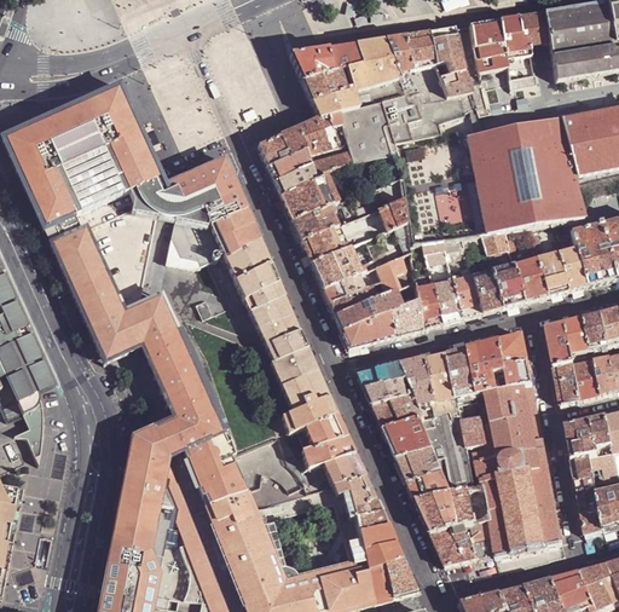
[(599,0),(567,6),(544,10),(548,38),(555,78),(618,67),(618,59),(615,39),(618,38),(618,0),(599,0)]
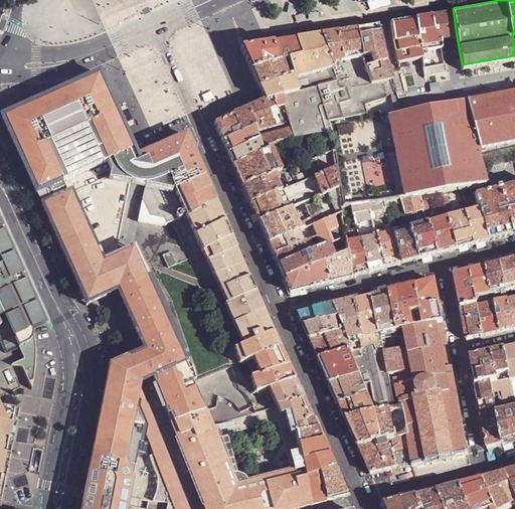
[(441,10),(431,11),(435,31),(440,31),(440,34),(450,32),(456,31),(453,8),(450,9),(446,9),(444,9),(441,10)]
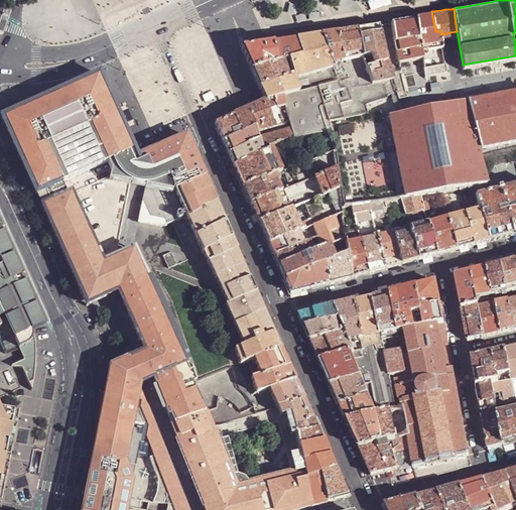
[(423,13),(416,14),(419,34),(421,44),(421,47),(442,43),(440,34),(440,31),(435,31),(431,11),(423,13)]
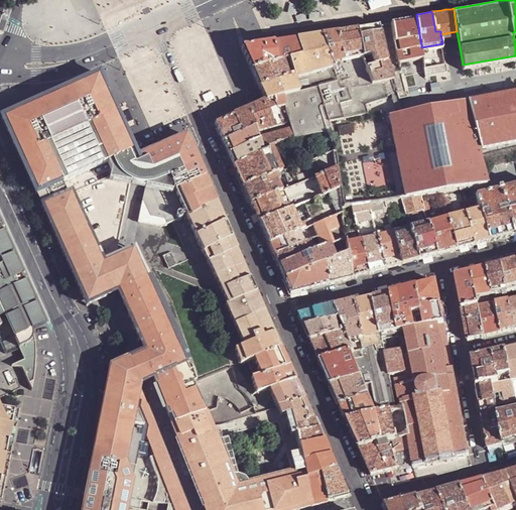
[(402,16),(391,18),(394,38),(419,34),(416,14),(402,16)]
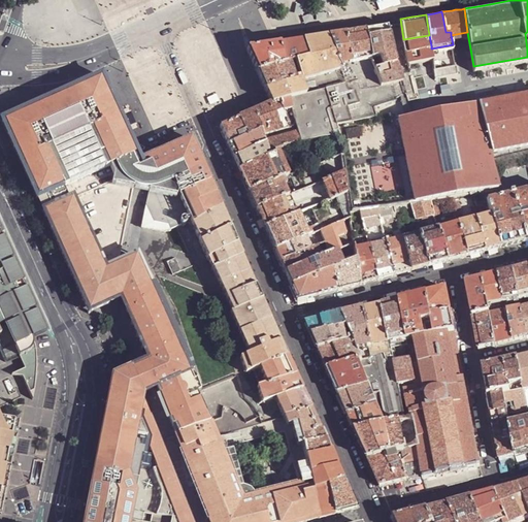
[(384,62),(375,63),(382,79),(402,75),(394,49),(388,21),(378,23),(365,25),(371,54),(376,53),(380,52),(384,62)]
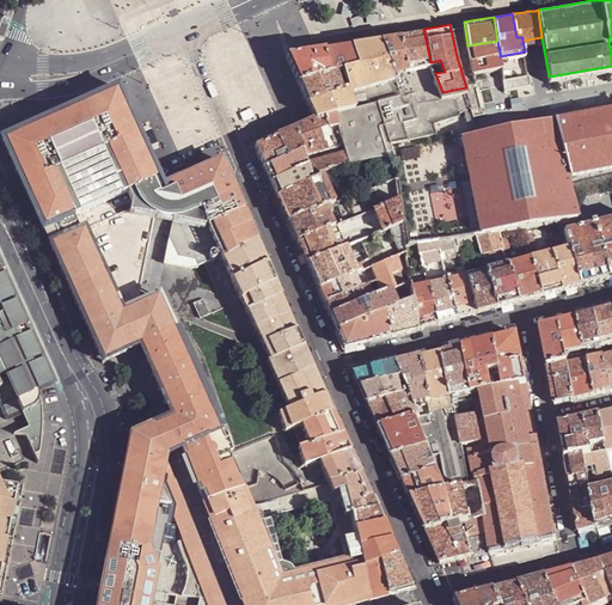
[(410,30),(401,31),(408,67),(420,97),(438,93),(442,92),(435,73),(433,73),(430,62),(423,29),(410,30)]
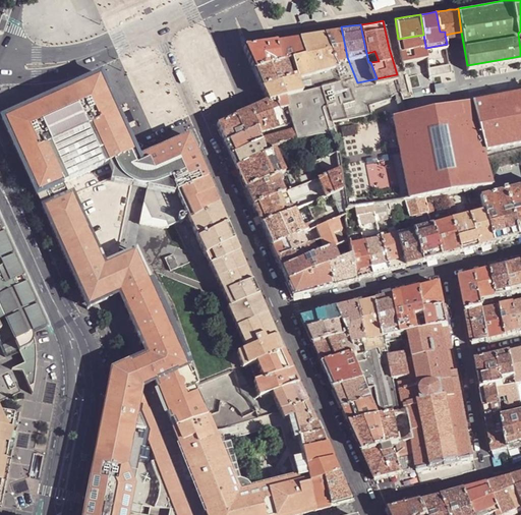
[(331,29),(324,30),(336,61),(343,77),(344,84),(345,86),(357,82),(347,57),(341,26),(331,29)]
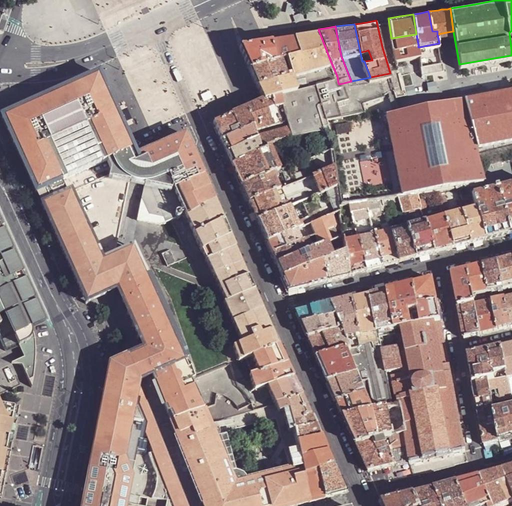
[(307,31),(293,34),(297,51),(285,55),(291,71),(299,69),(319,63),(330,60),(318,29),(307,31)]
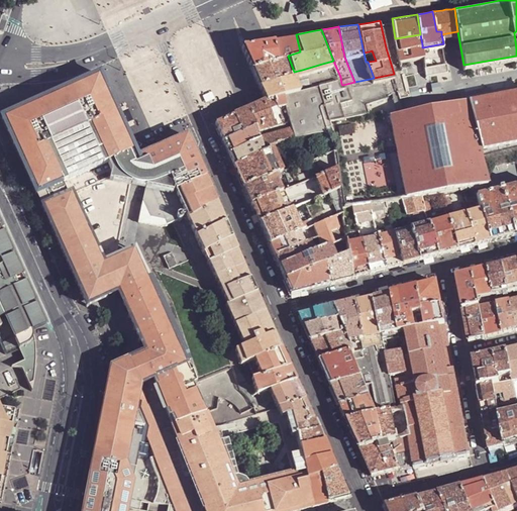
[(283,36),(273,37),(277,59),(283,57),(288,56),(300,52),(296,34),(283,36)]
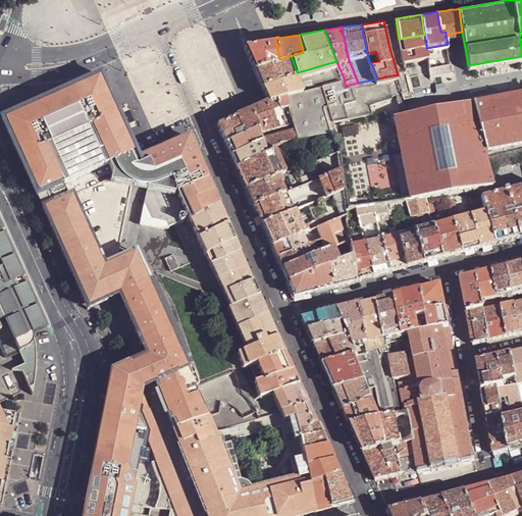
[(424,35),(399,39),(401,49),(426,45),(424,35)]
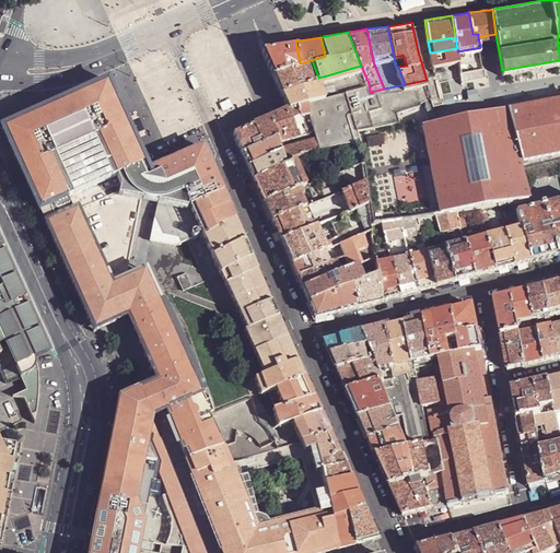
[(281,43),(261,47),(272,71),(300,63),(295,40),(281,43)]
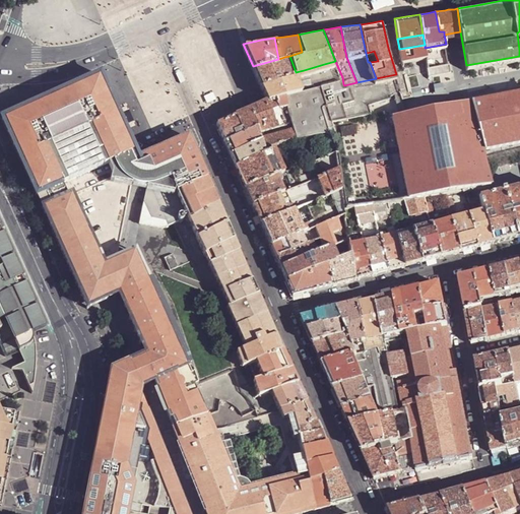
[(446,44),(425,48),(426,55),(428,63),(448,60),(446,44)]
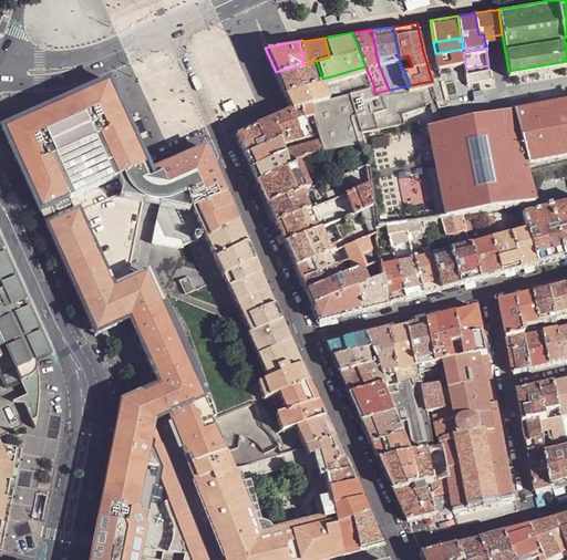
[(463,49),(435,53),(437,64),(464,60),(463,52),(463,49)]
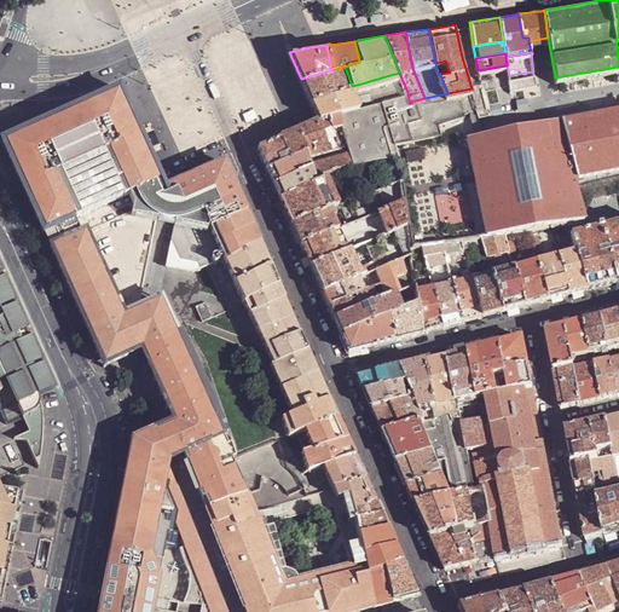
[(450,73),(445,61),(441,62),(435,63),(438,74),(440,74),(450,73)]
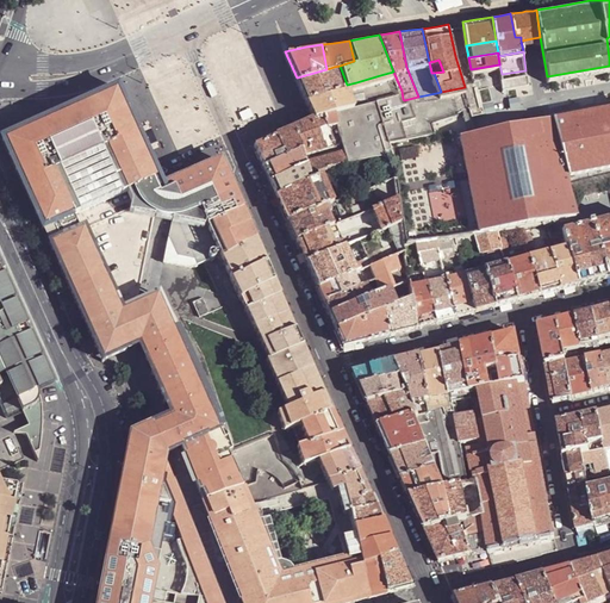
[(340,66),(334,67),(341,87),(347,85),(340,66)]
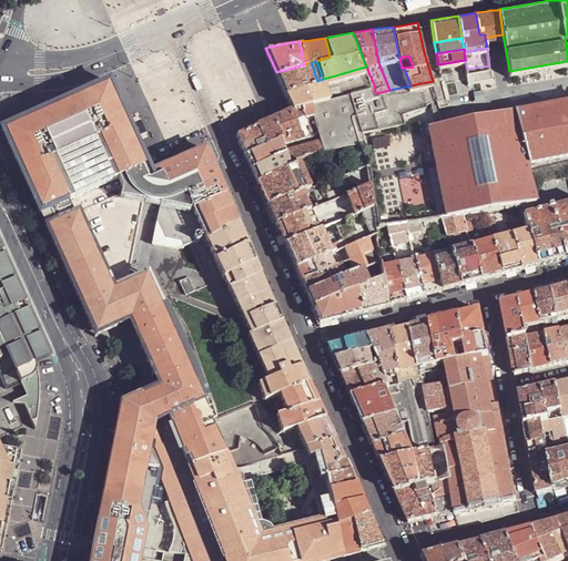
[(304,64),(276,72),(282,83),(285,90),(317,81),(311,62),(304,64)]
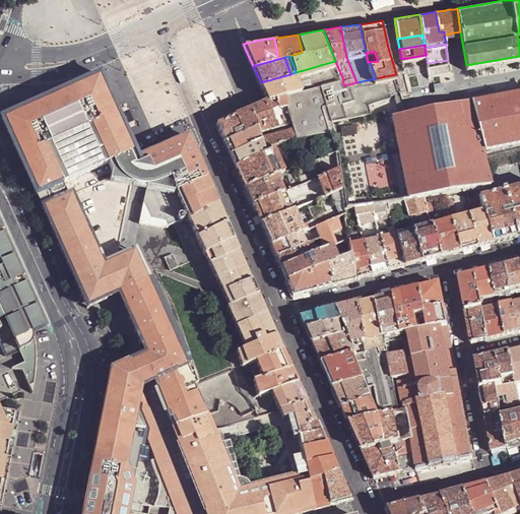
[(448,60),(428,63),(429,72),(451,68),(449,60),(448,60)]
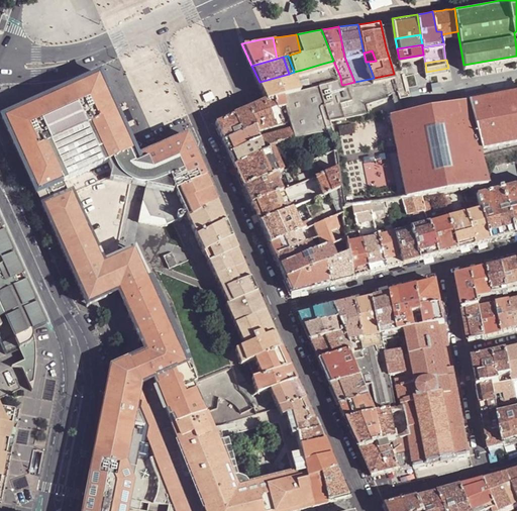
[(282,92),(317,83),(318,82),(319,83),(340,77),(333,61),(322,64),(302,70),(294,72),(289,74),(260,82),(263,89),(266,95),(266,97),(282,92)]
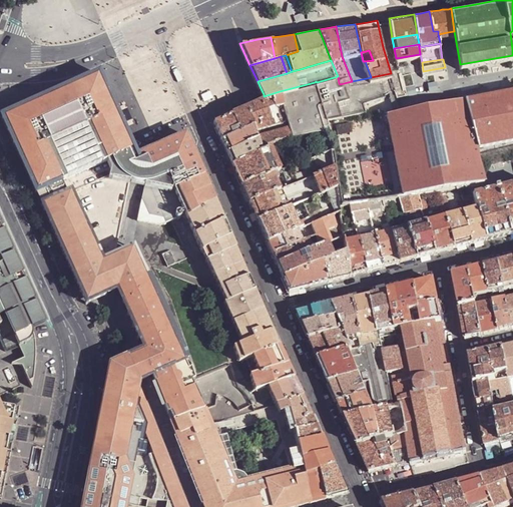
[(90,298),(102,293),(117,287),(125,305),(133,325),(141,344),(145,355),(150,367),(152,372),(154,378),(158,389),(162,399),(167,410),(173,425),(175,429),(209,419),(190,377),(183,358),(184,358),(134,242),(123,247),(100,258),(97,249),(99,248),(87,222),(85,223),(80,212),(83,211),(71,185),(66,187),(62,176),(106,157),(110,167),(109,175),(135,180),(143,182),(137,216),(160,221),(164,219),(172,215),(184,209),(185,212),(215,195),(211,187),(205,173),(203,168),(199,160),(197,154),(192,145),(186,130),(168,138),(151,146),(140,150),(134,152),(99,69),(6,110),(1,112),(7,125),(13,138),(20,155),(27,171),(33,184),(39,196),(44,208),(51,223),(57,237),(62,249),(69,265),(75,280),(81,292),(85,301),(90,298)]
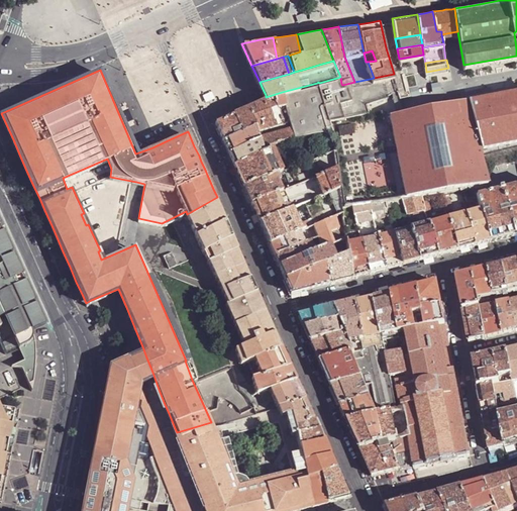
[(319,88),(328,117),(369,109),(366,100),(388,93),(387,91),(399,87),(394,74),(374,78),(370,79),(354,82),(342,85),(341,84),(319,88)]
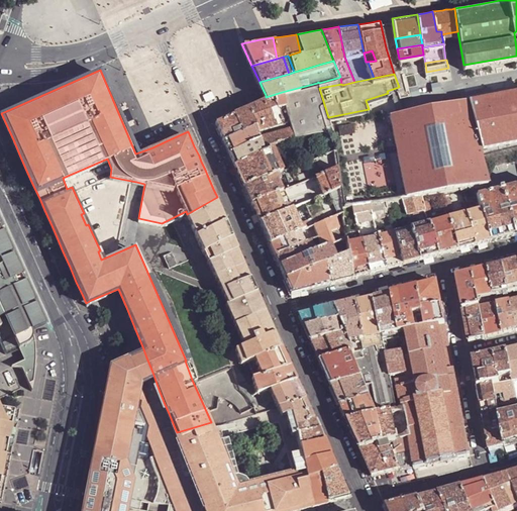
[(331,126),(328,117),(319,88),(317,83),(282,92),(295,132),(317,128),(319,127),(329,127),(330,127),(331,126)]
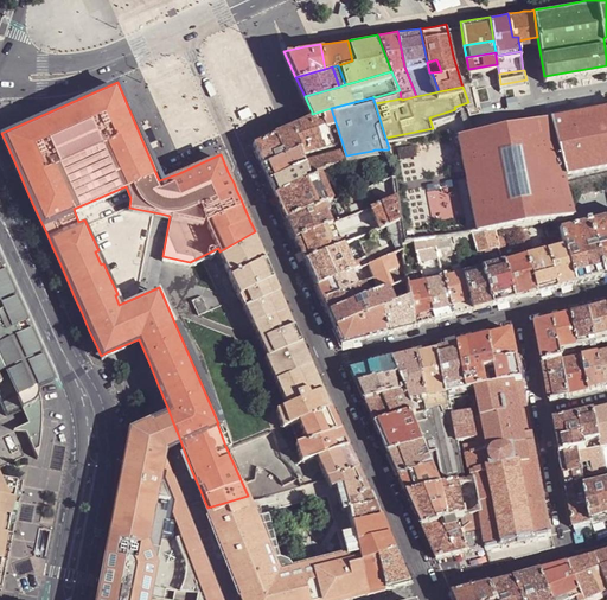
[(606,102),(575,108),(550,114),(563,170),(606,160),(606,102)]
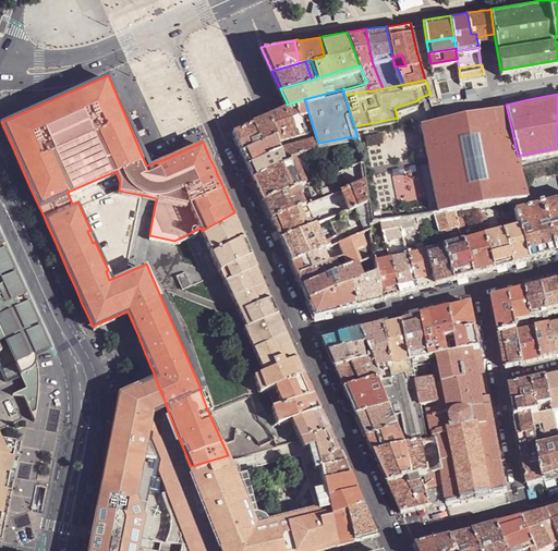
[(318,143),(304,99),(287,105),(287,102),(268,111),(252,119),(261,139),(274,133),(276,138),(304,130),(298,112),(306,110),(312,126),(314,133),(317,143),(318,143)]
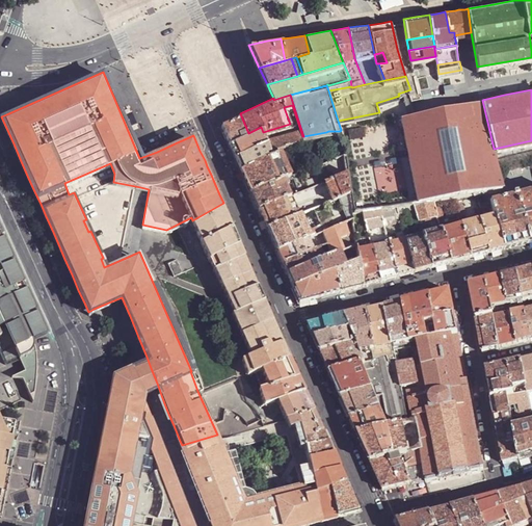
[(482,100),(402,115),(418,199),(502,184),(494,149),(482,100)]
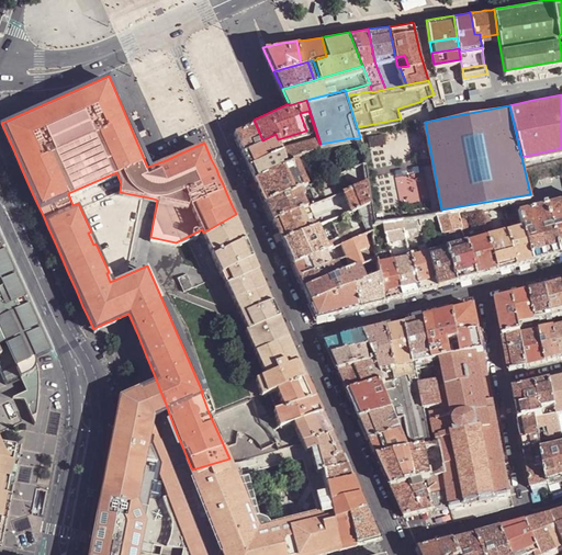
[(306,131),(314,127),(308,111),(300,113),(306,131)]
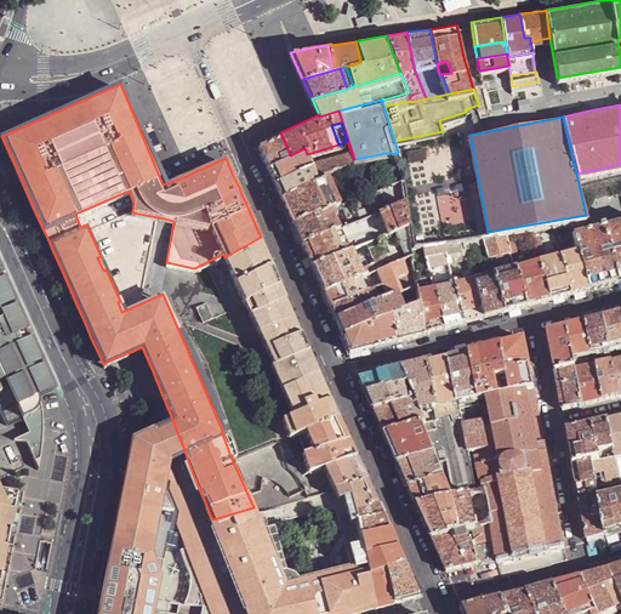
[(271,136),(257,143),(266,160),(268,165),(290,155),(280,132),(271,136)]
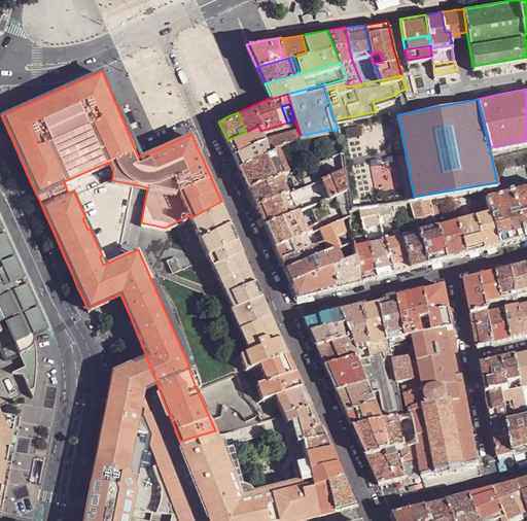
[(231,147),(233,153),(262,139),(261,137),(260,131),(258,126),(246,132),(227,140),(231,147)]
